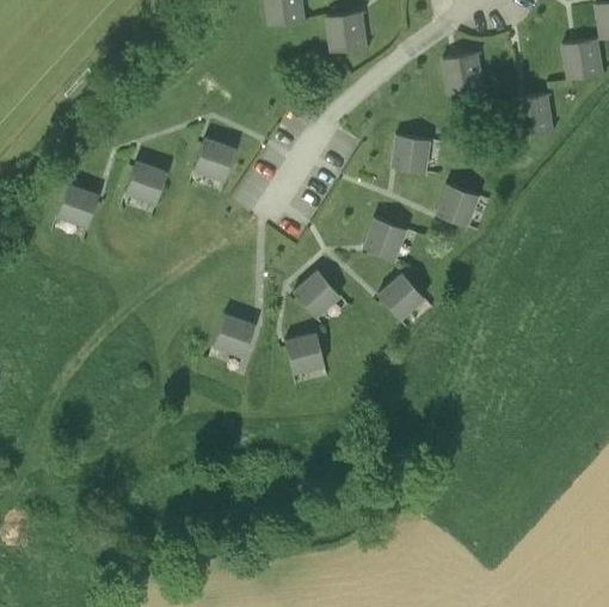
[(295,0),(266,0),(271,28),(299,24),(295,0)]
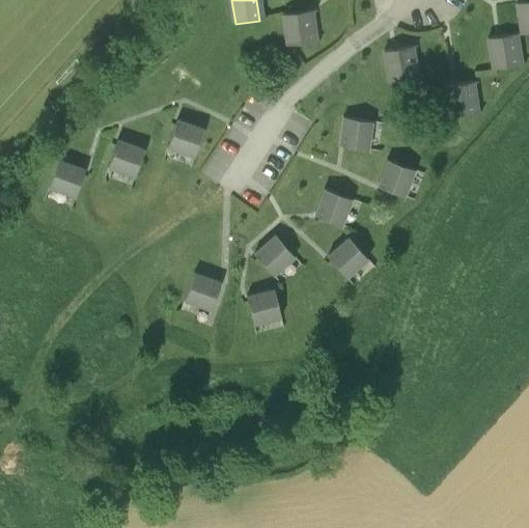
[(528,3),(519,5),(523,34),(523,35),(528,34),(528,3)]
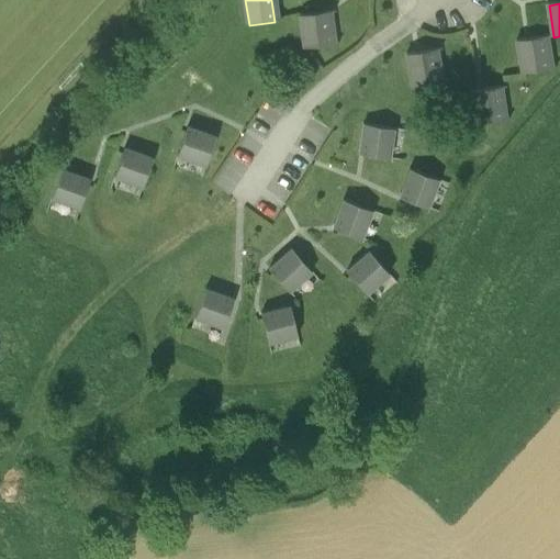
[(327,13),(301,17),(305,49),(332,46),(327,13)]
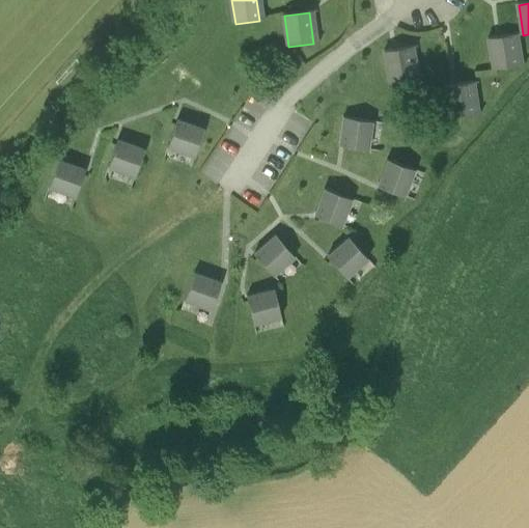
[(495,71),(528,65),(523,35),(523,34),(490,39),(495,71)]
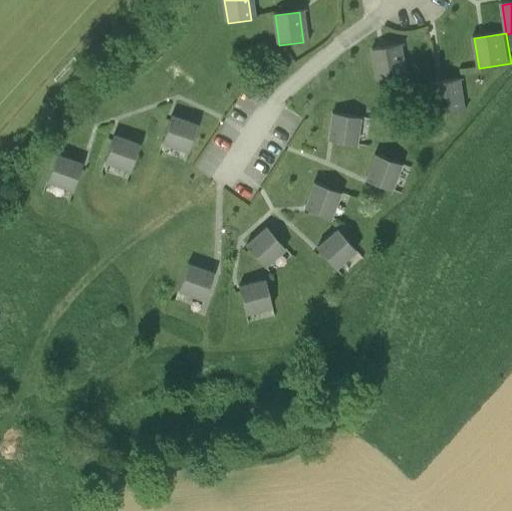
[(378,81),(402,76),(397,47),(373,51),(378,81)]
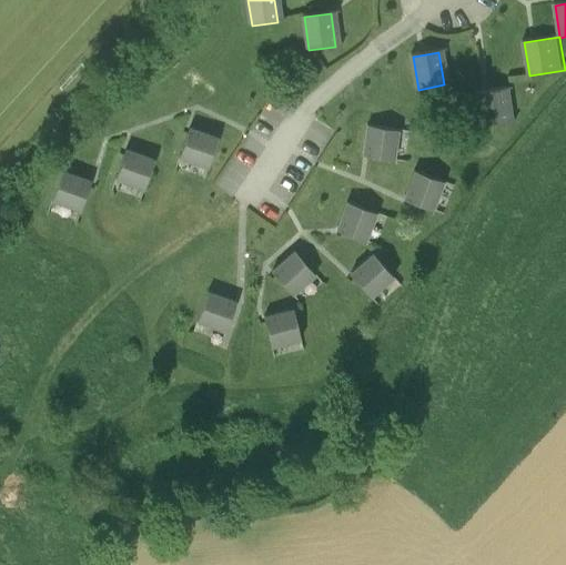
[(482,127),(508,123),(504,90),(477,93),(482,127)]
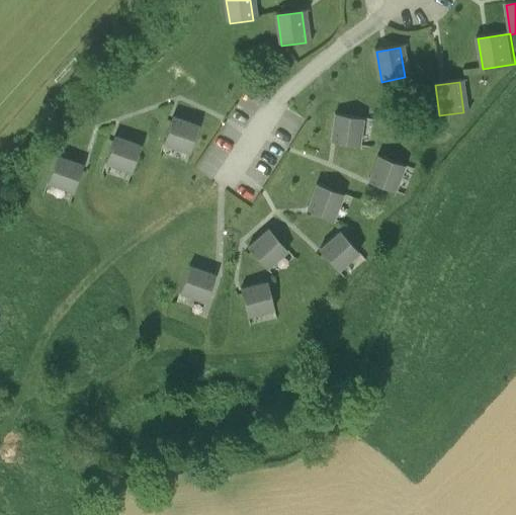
[(363,121),(337,117),(333,144),(359,147),(363,121)]
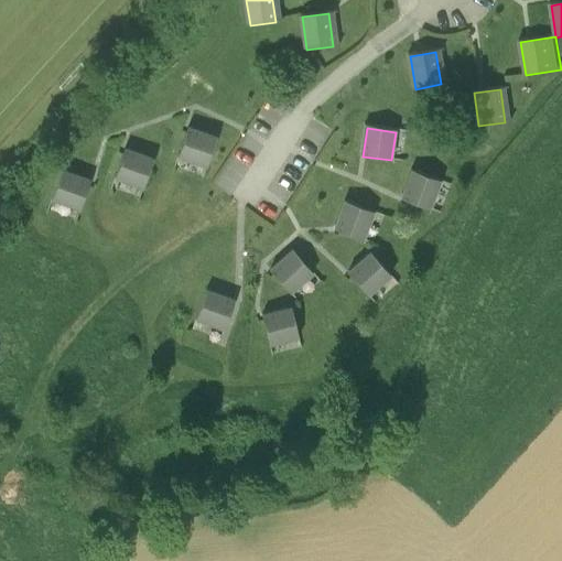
[(188,129),(180,159),(207,169),(217,139),(188,129)]
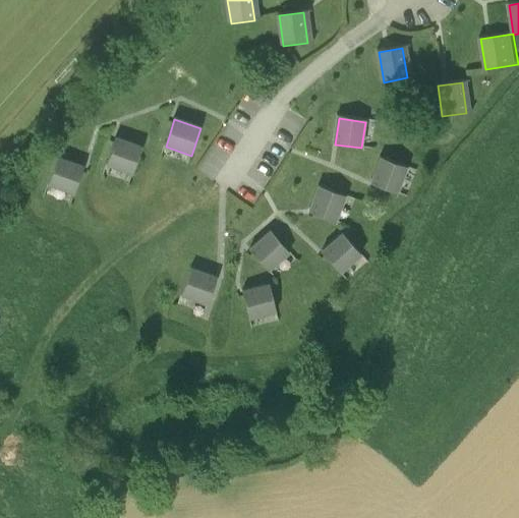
[(143,149),(117,140),(108,166),(133,175),(143,149)]
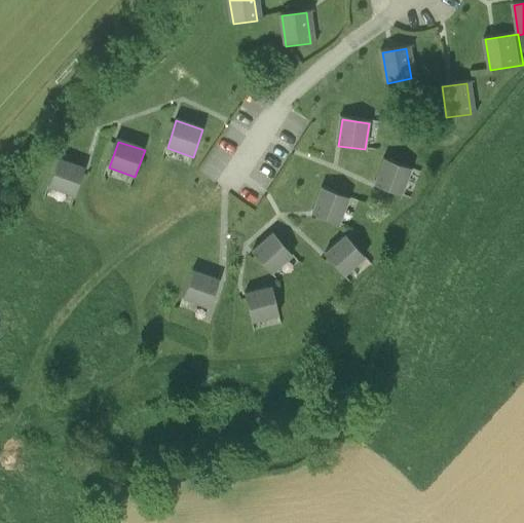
[(76,197),(85,171),(60,161),(50,188),(76,197)]
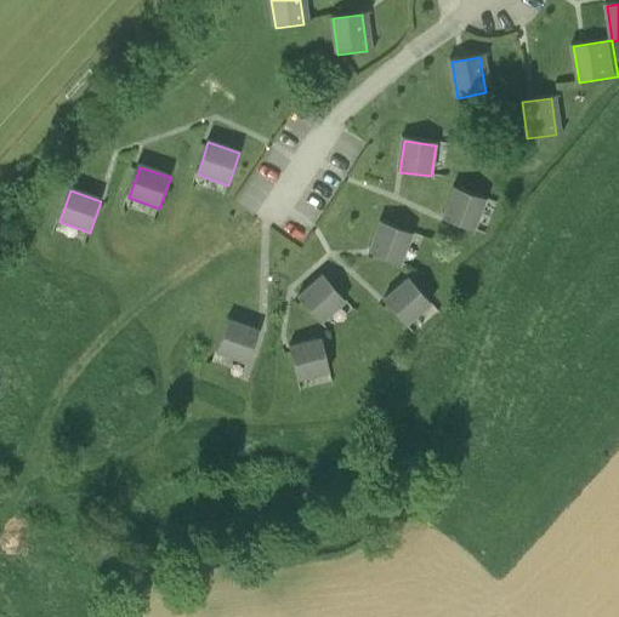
[(484,203),(455,190),(444,221),(473,232),(484,203)]
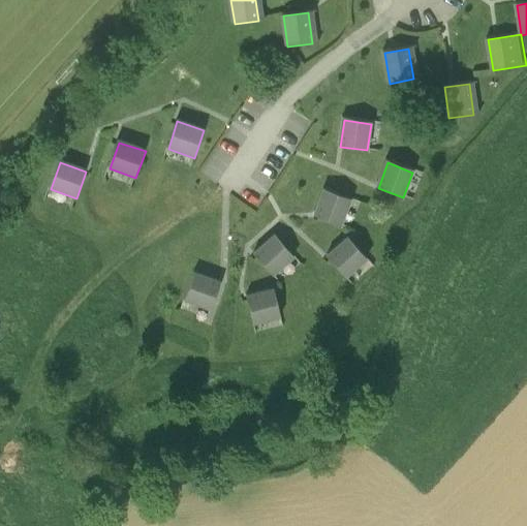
[(351,199),(324,191),(315,216),(341,226),(351,199)]
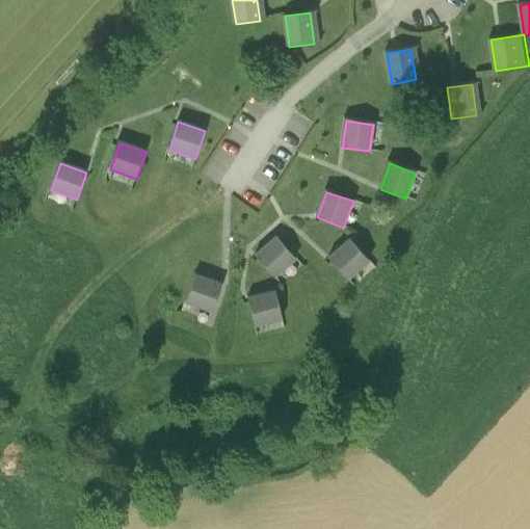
[(279,238),(256,257),(273,278),(296,258),(279,238)]
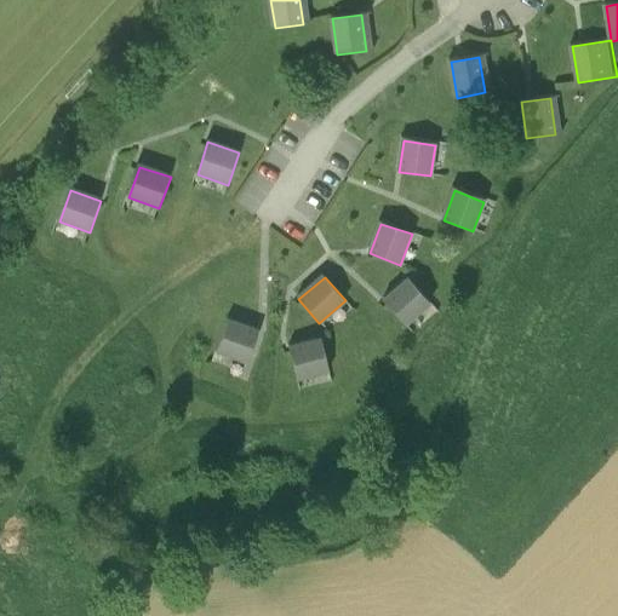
[(431,305),(410,281),(384,301),(406,327),(431,305)]
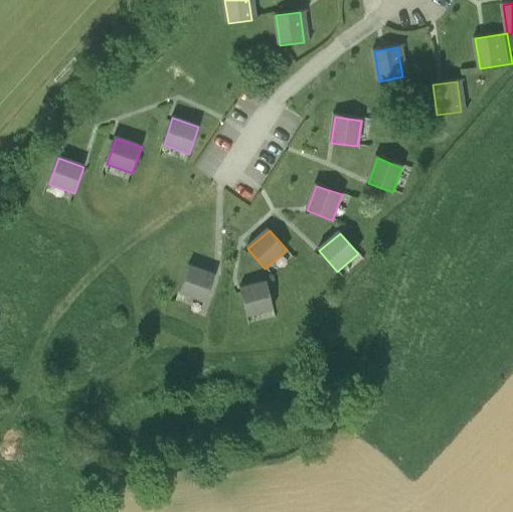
[(214,278),(189,268),(181,294),(205,303),(214,278)]
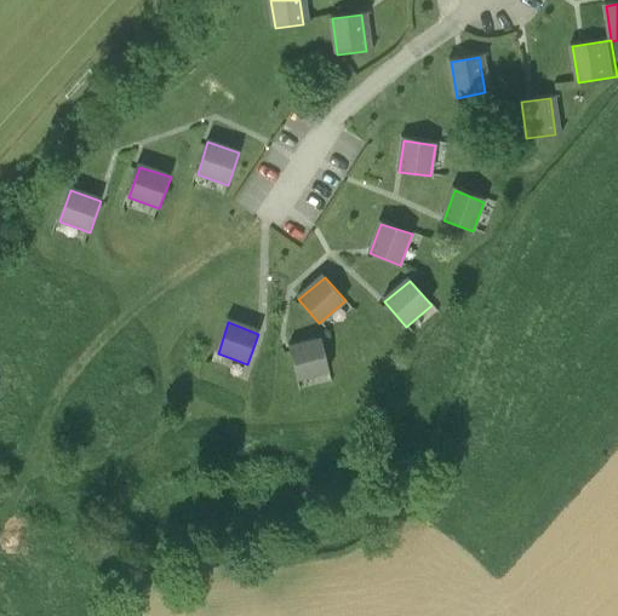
[(322,341),(290,347),(298,380),(330,373),(322,341)]
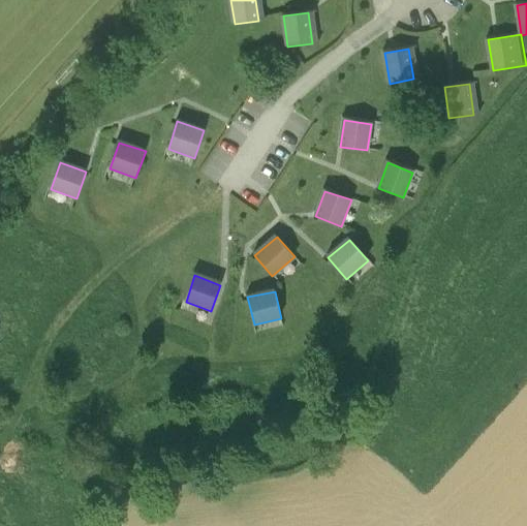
All buildings are outlined.
